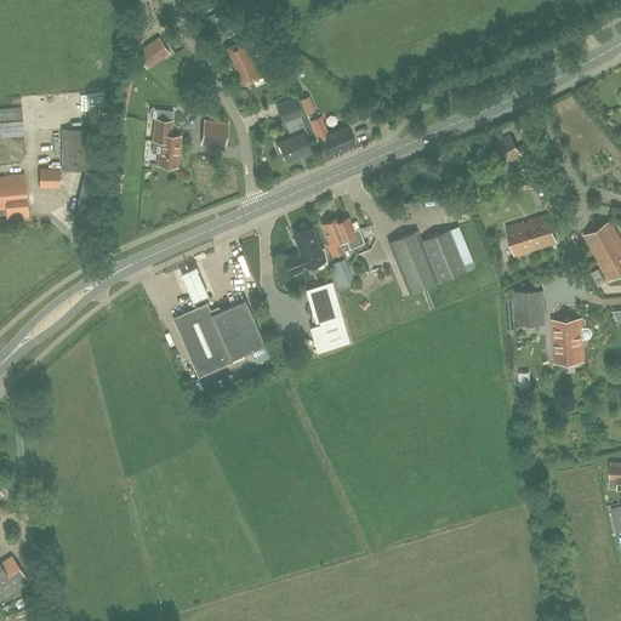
[(210,22),(229,16),(227,10),(209,16),(210,22)]
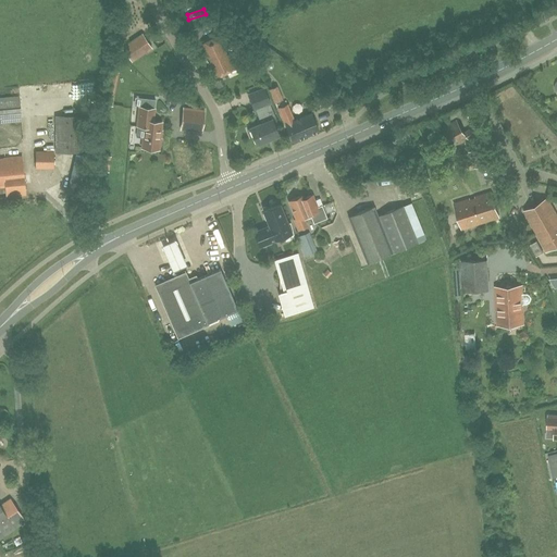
[(210,26),(205,15),(186,24),(192,35),(210,26)]
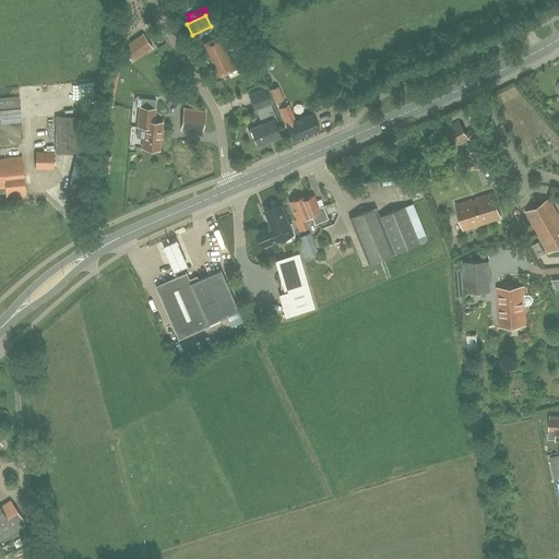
[(152,48),(142,34),(122,47),(132,61),(152,48)]
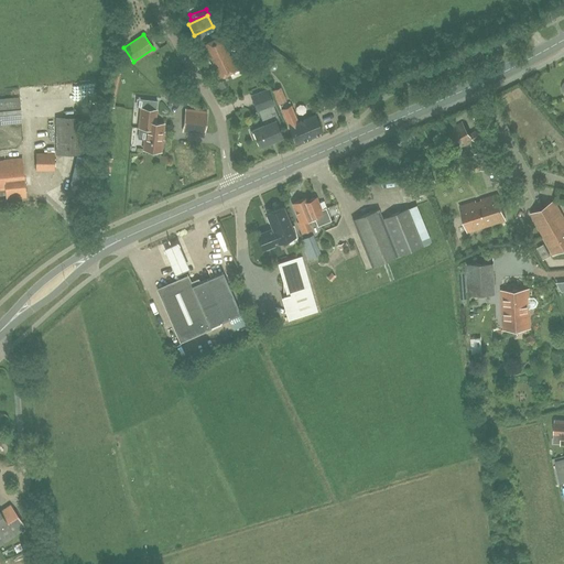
[(217,77),(237,68),(221,36),(203,45),(217,77)]
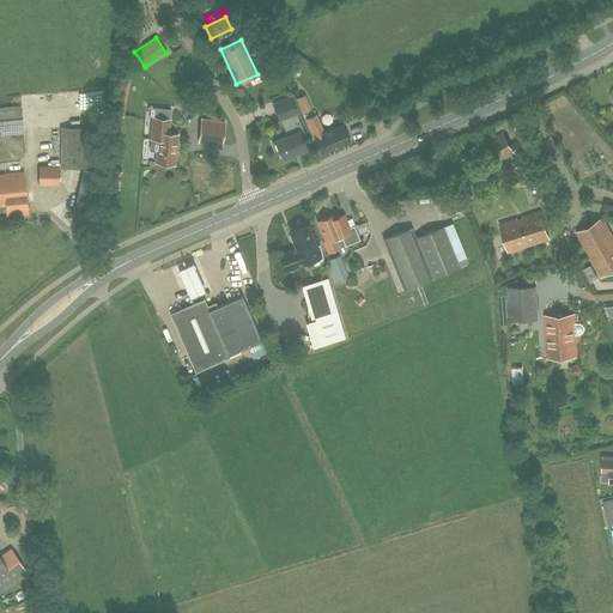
[(273,104),(277,113),(279,120),(280,120),(285,132),(287,132),(289,135),(274,141),(275,141),(272,143),(275,151),(278,150),(281,158),(305,149),(299,132),(303,131),(291,97),(273,104)]
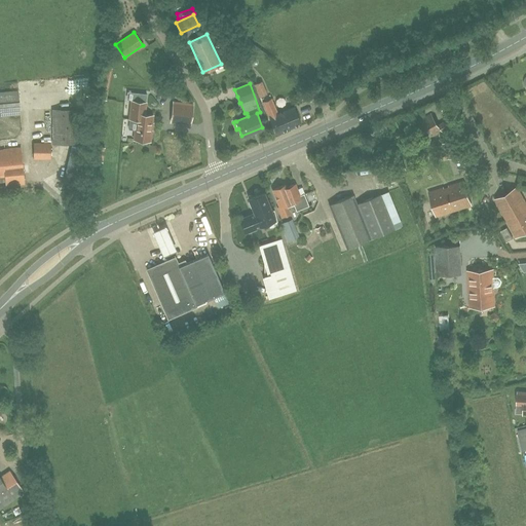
[(0,115),(20,114),(17,91),(0,92),(0,115)]
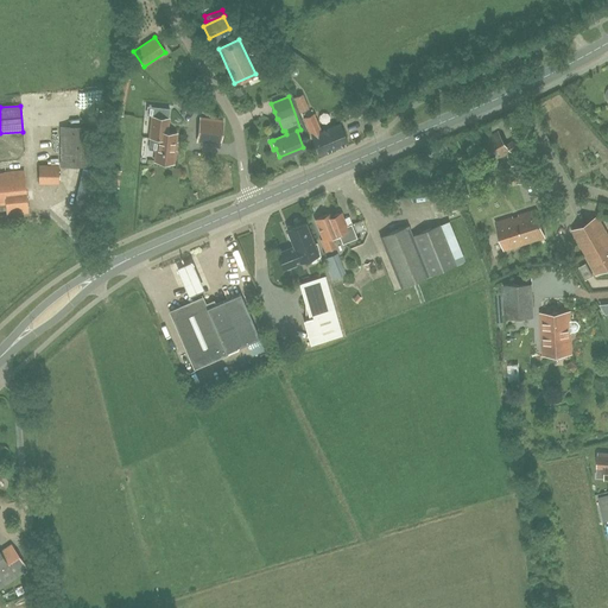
[(330,112),(321,114),(323,122),(331,120),(330,112)]
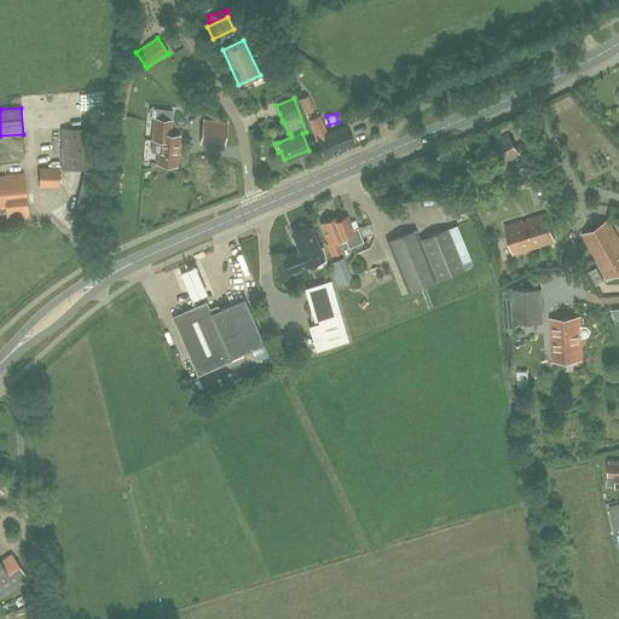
[(325,156),(353,144),(345,126),(327,134),(318,116),(310,120),(317,138),(325,156)]
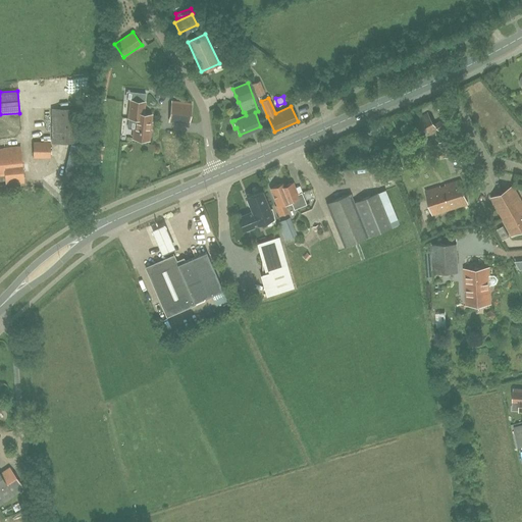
[(145,101),(131,100),(128,118),(135,118),(133,138),(149,140),(151,114),(143,113),(145,101)]
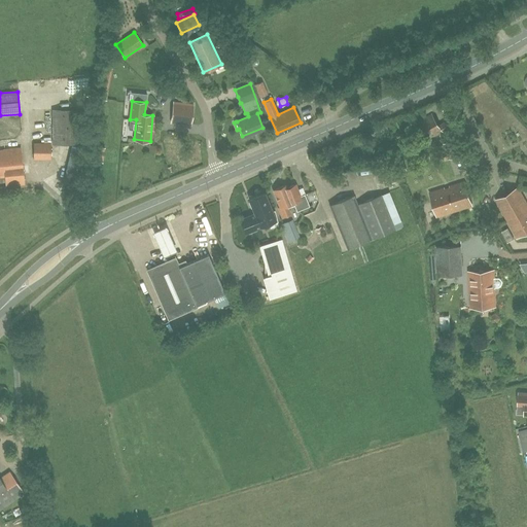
[(173,102),(171,121),(190,125),(194,105),(173,102)]
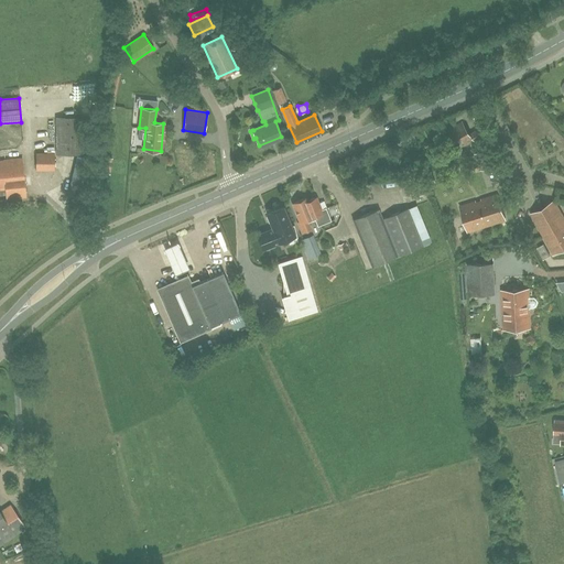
[(56,154),(83,154),(83,117),(56,117),(56,154)]
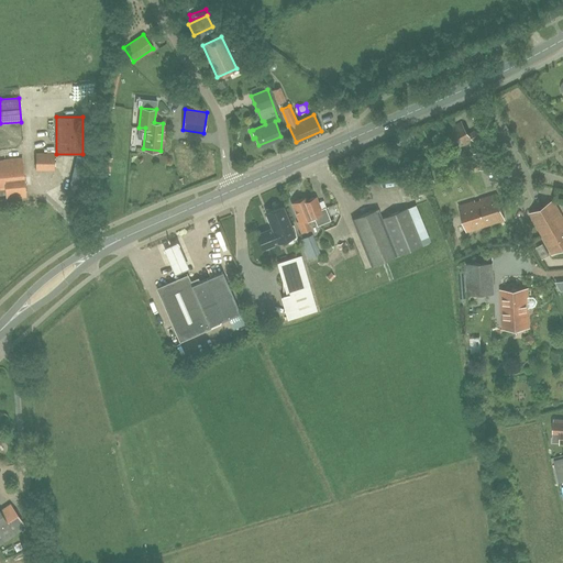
[(462,122),(443,133),(454,152),(473,140),(474,140),(483,135),(478,129),(468,134),(462,122)]
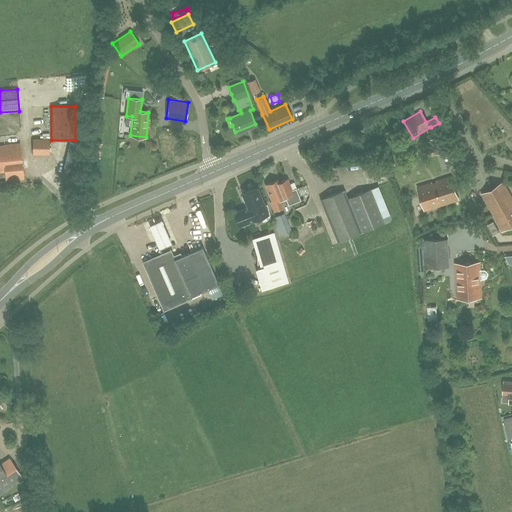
[(447,150),(446,146),(443,136),(431,140),(436,154),(447,150)]
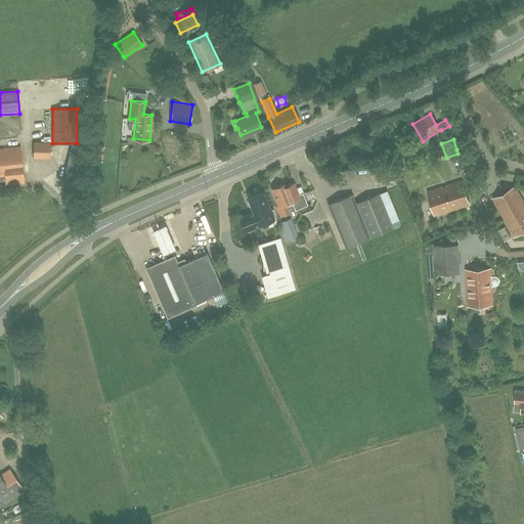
[(34,158),(52,158),(52,141),(34,141),(34,158)]
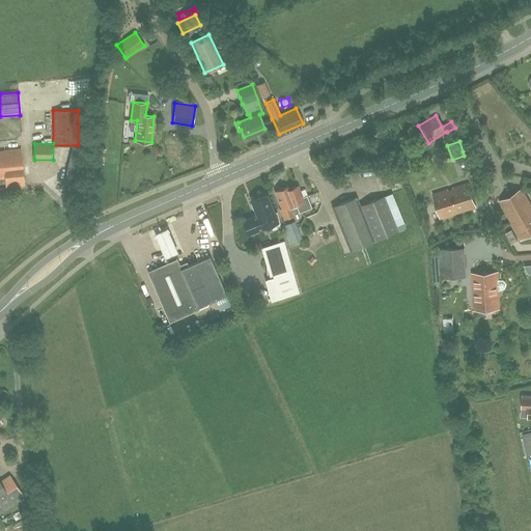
[(72,145),(70,158),(64,178),(63,189),(82,190),(90,148),(72,145)]
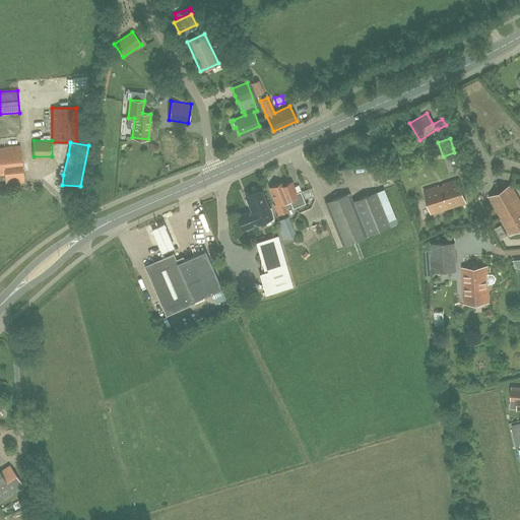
[(102,160),(104,146),(94,144),(92,158),(102,160)]
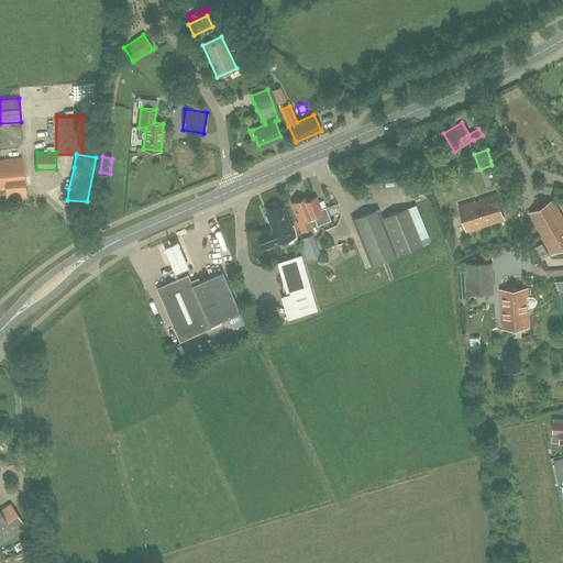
[(25,197),(22,158),(3,159),(3,161),(0,161),(0,195),(6,195),(6,199),(25,197)]
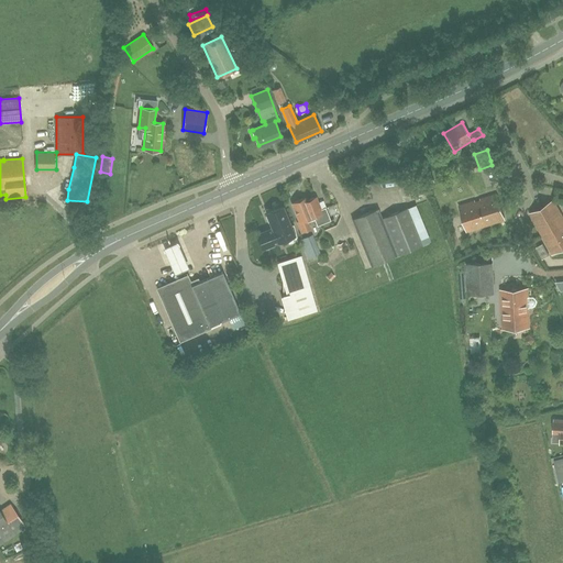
[(459,206),(464,222),(467,232),(504,220),(496,194),(479,199),(481,200),(475,202),(475,200),(459,206)]
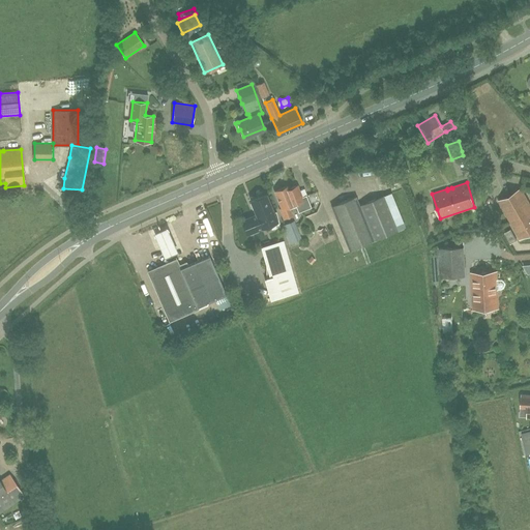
[(289,188),(288,185),(274,192),(282,208),(280,209),(284,218),(292,215),(289,209),(296,206),(298,212),(312,207),(307,198),(303,199),(297,185),(289,188)]
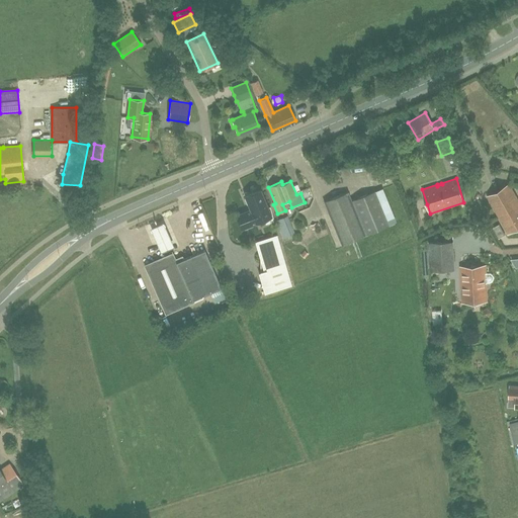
[(517,199),(509,184),(487,196),(508,234),(516,229),(517,230),(517,229),(517,199)]
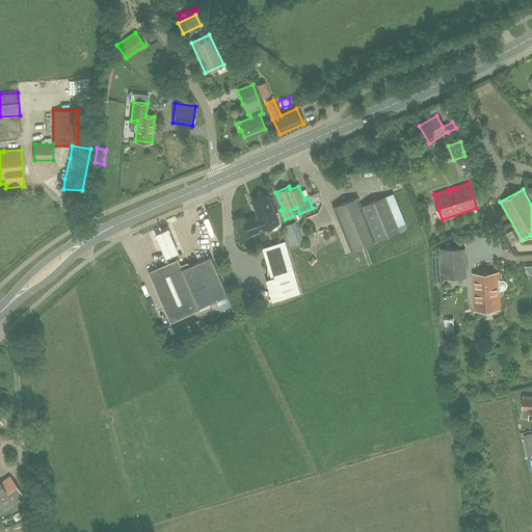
[(277,212),(274,213),(267,195),(251,202),(258,216),(243,221),(248,235),(265,228),(280,223),(277,212)]
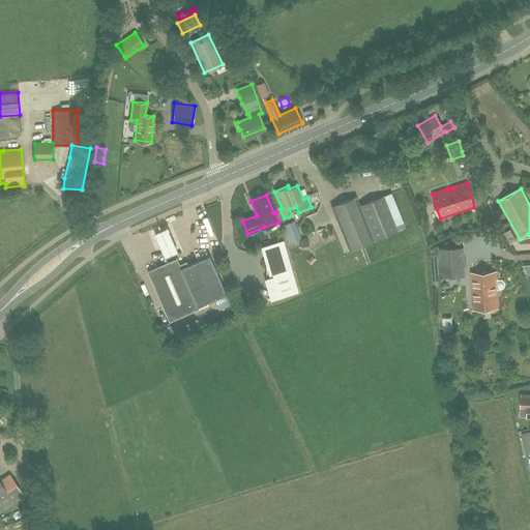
[(398,230),(396,229),(383,195),(359,205),(355,196),(331,206),(350,249),(398,230)]
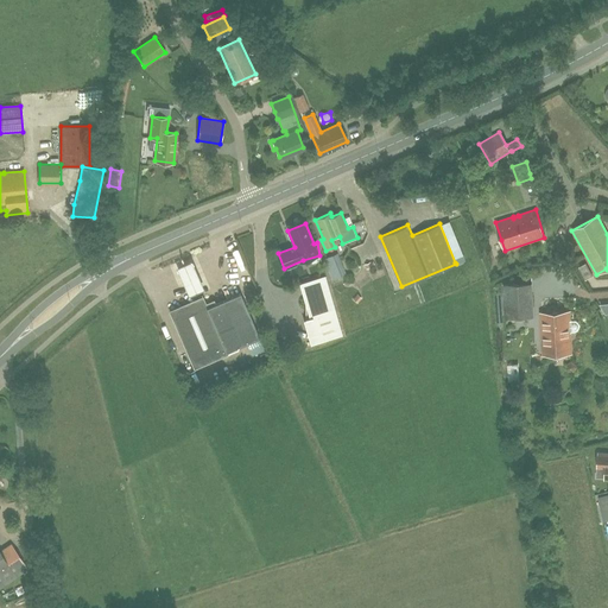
[(331,278),(346,274),(337,253),(324,259),(331,278)]
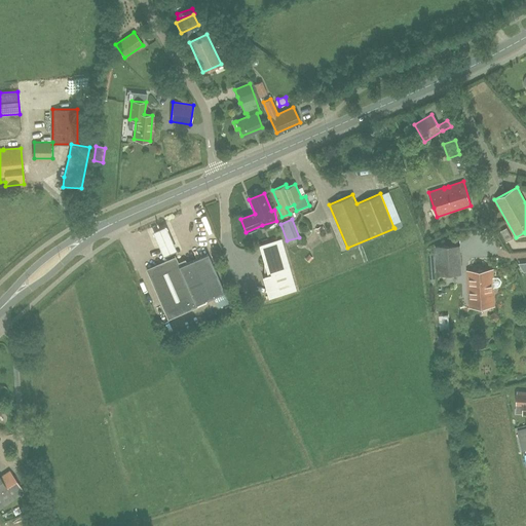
[(165,223),(151,228),(162,254),(175,247),(165,223)]
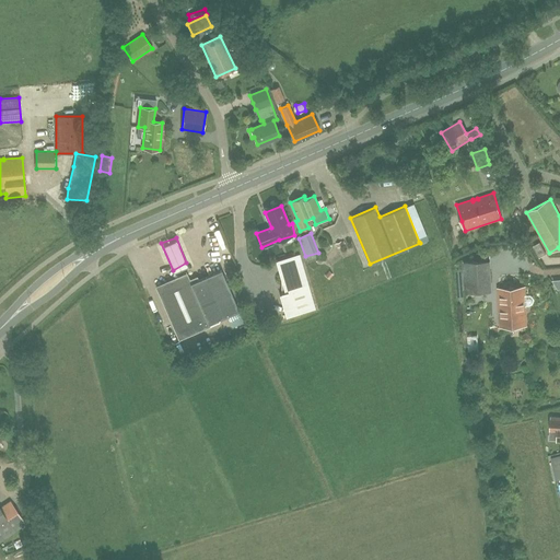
[(539,243),(533,246),(539,258),(546,254),(539,243)]
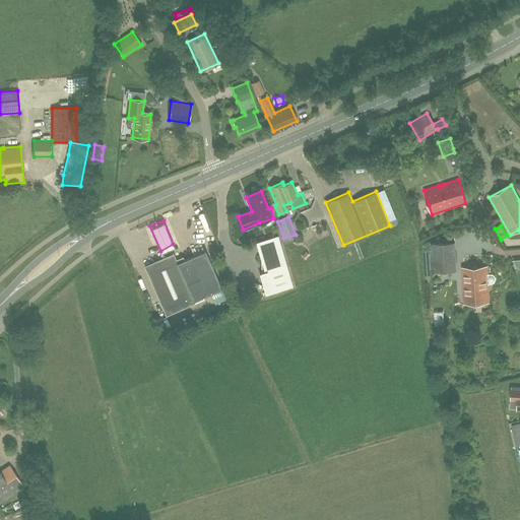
[(277,237),(269,239),(257,243),(267,272),(261,273),(268,295),(294,285),(277,237)]
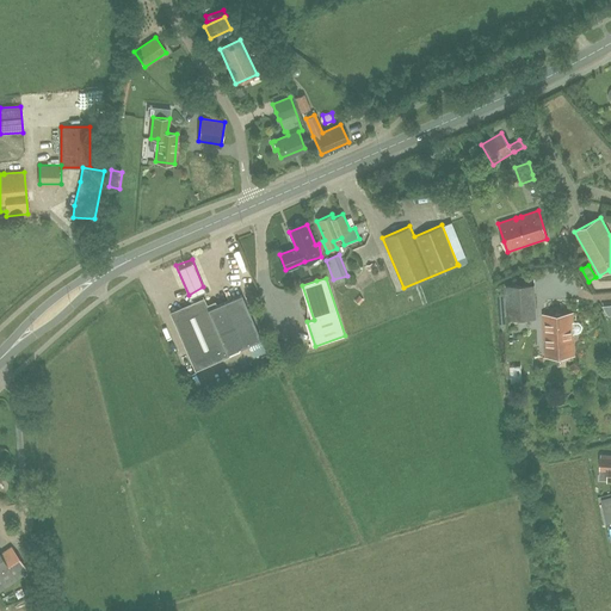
[(507,320),(536,319),(535,284),(506,287),(507,320)]
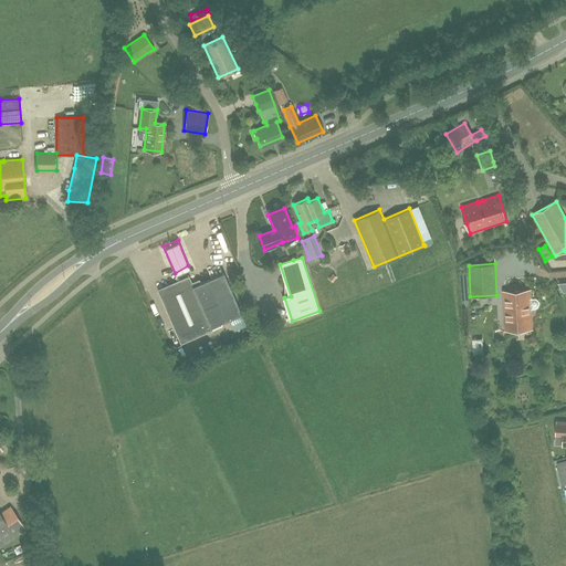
[(211,329),(211,328),(241,315),(223,273),(192,287),(189,279),(158,292),(181,343),(211,329)]
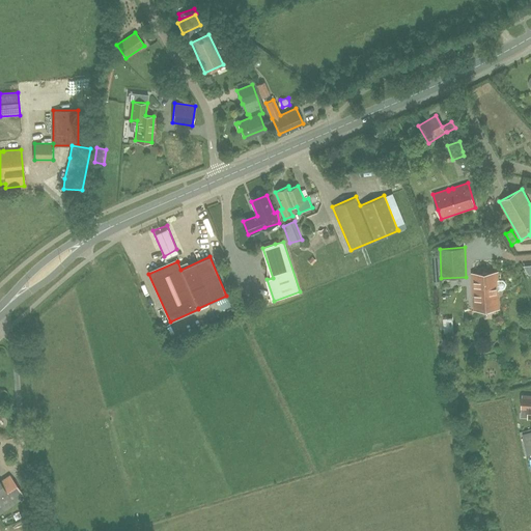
[(498,290),(503,289),(505,288),(506,286),(506,284),(504,281),(502,280),(497,280),(497,273),(473,274),(475,309),(499,308),(498,290)]
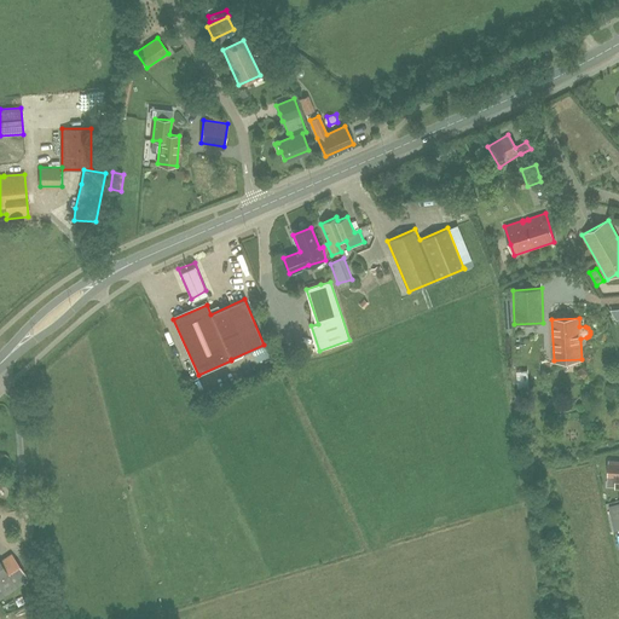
[(618,462),(609,462),(608,476),(617,478),(615,487),(618,486),(618,462)]
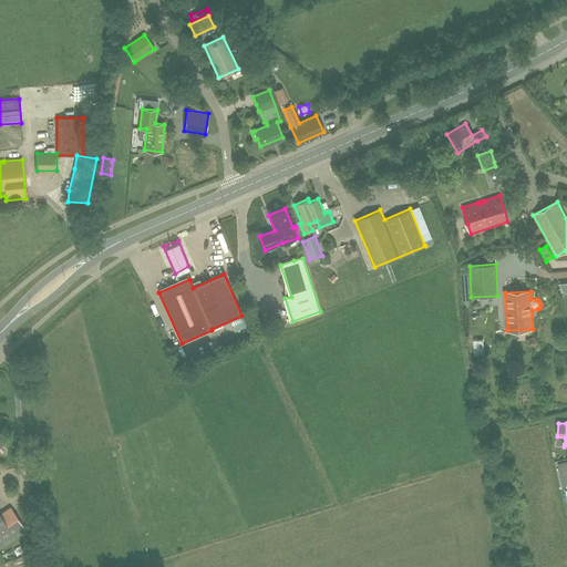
[(566,461),(557,463),(560,477),(566,475),(566,461)]
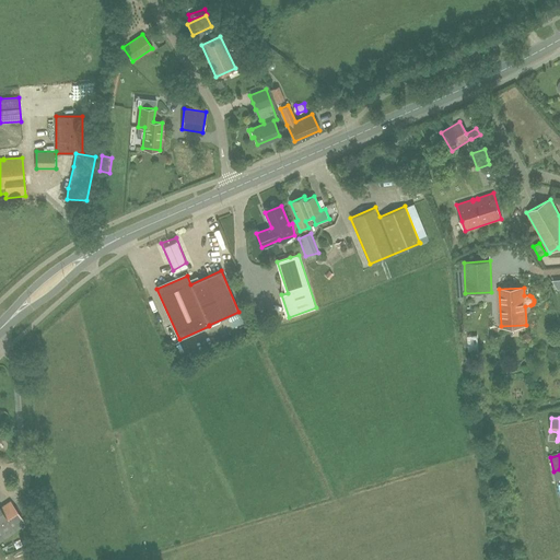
[(0,541),(23,526),(22,524),(24,522),(10,501),(0,508),(0,541)]
